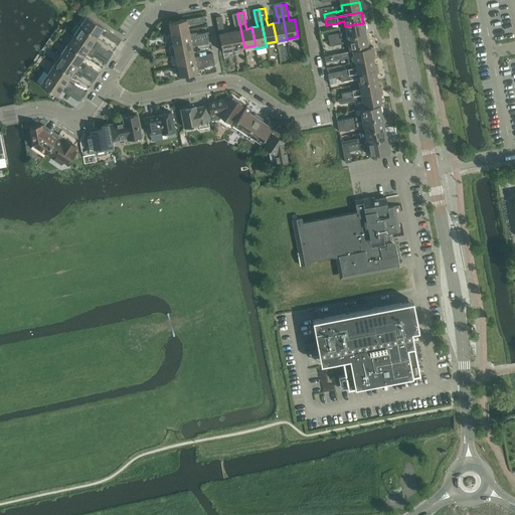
[(235,30),(230,32),(233,49),(244,47),(237,13),(232,14),(234,24),(235,30)]
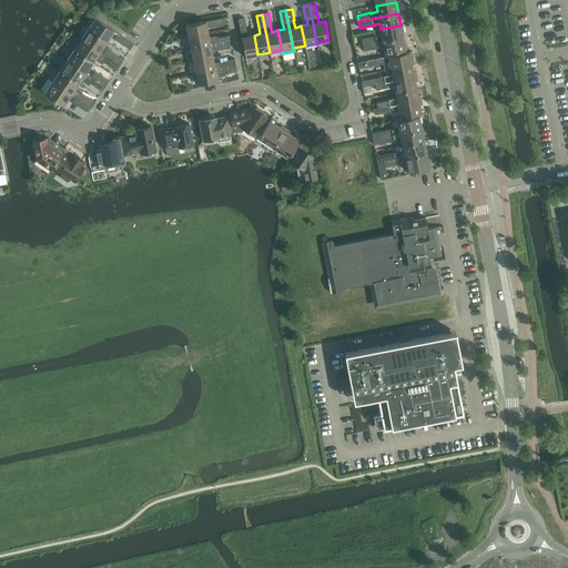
[(95,18),(89,29),(107,41),(110,38),(112,38),(118,41),(129,49),(133,43),(114,31),(95,18)]
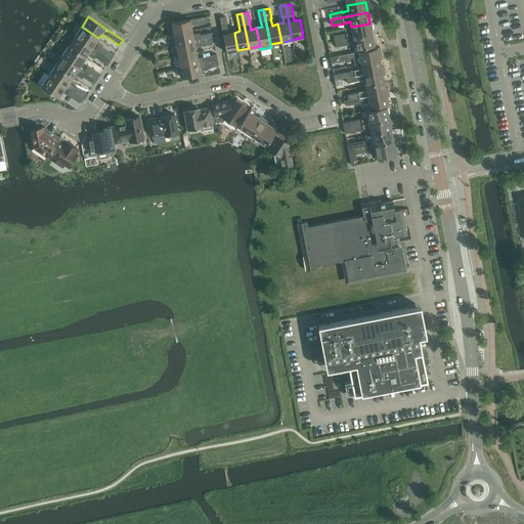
[(207,16),(172,24),(175,35),(192,31),(191,26),(198,24),(199,25),(208,23),(207,16)]
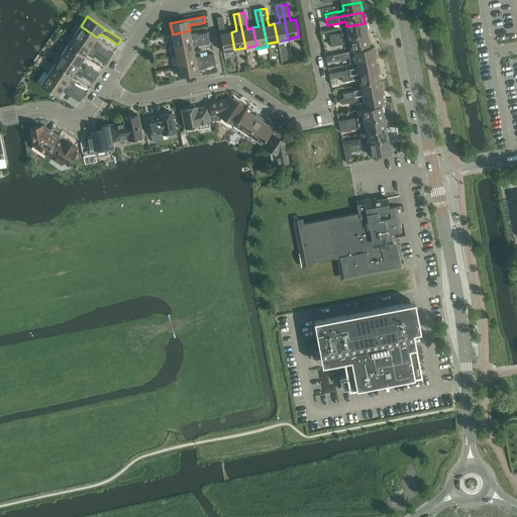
[(217,17),(223,52),(224,52),(234,49),(231,32),(225,33),(224,26),(222,16),(217,17)]
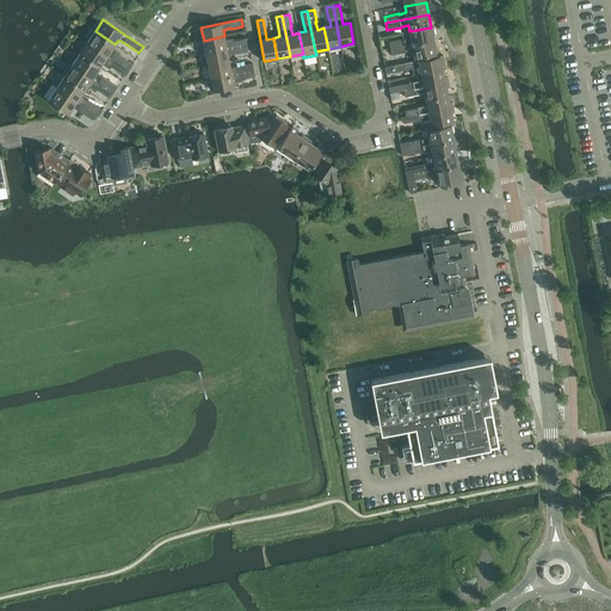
[(403,39),(389,42),(390,49),(433,39),(431,28),(409,31),(411,38),(403,39)]
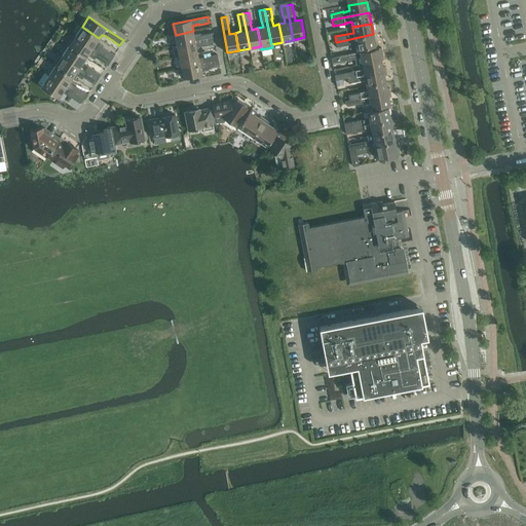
[(82,27),(75,36),(107,58),(110,60),(111,61),(115,55),(103,47),(104,46),(103,45),(98,41),(99,38),(82,27)]
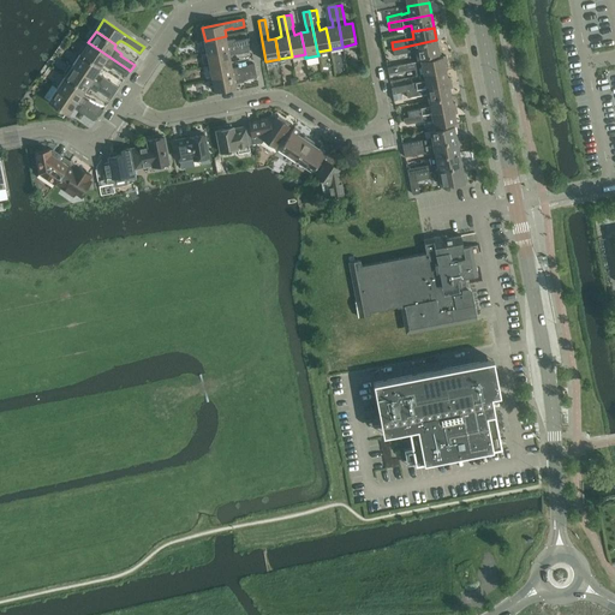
[(226,36),(206,41),(208,53),(249,46),(246,39),(236,41),(234,39),(226,41),(226,36)]
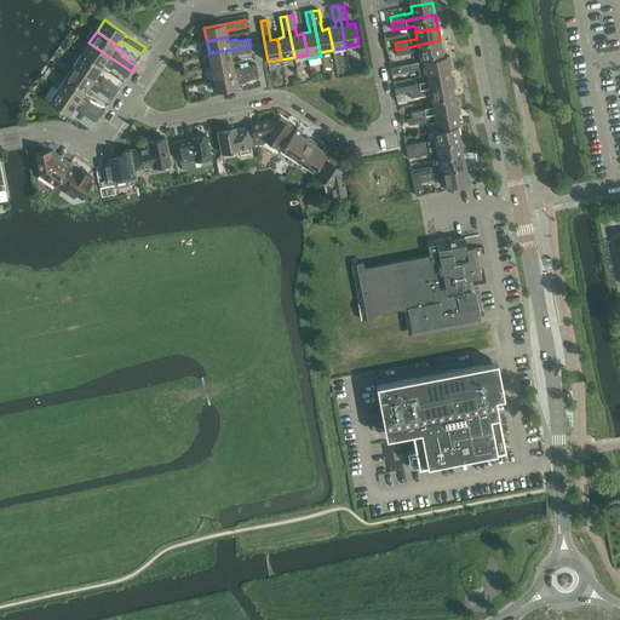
[(440,40),(396,50),(397,56),(412,53),(412,52),(419,51),(422,59),(442,55),(445,55),(443,47),(441,46),(440,40)]
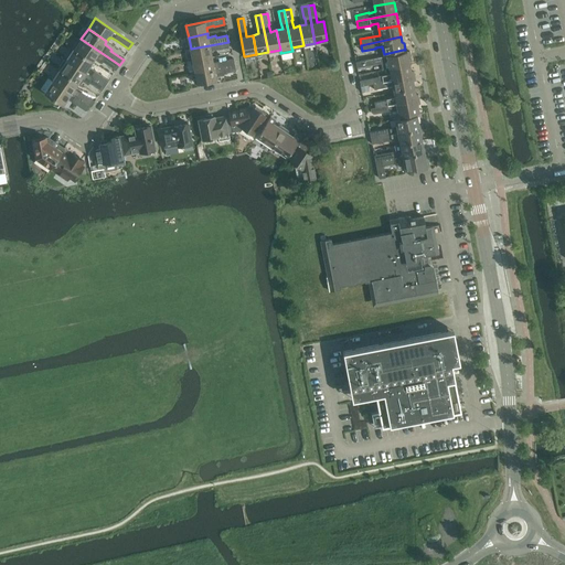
[(80,39),(73,49),(74,50),(93,62),(93,61),(94,60),(100,64),(102,63),(103,63),(110,67),(115,62),(81,39),(80,39)]
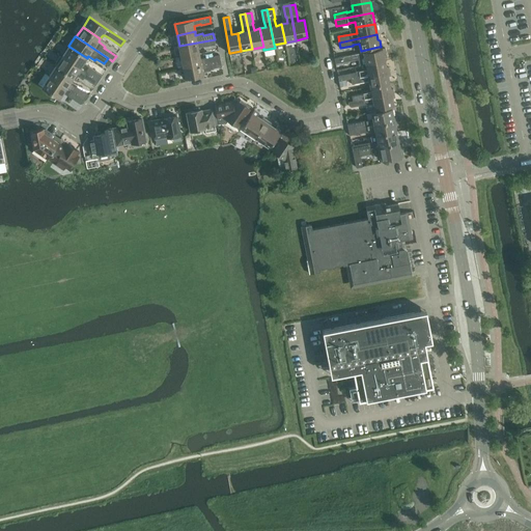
[(215,39),(179,46),(182,57),(199,54),(198,48),(204,47),(205,47),(216,45),(215,39)]
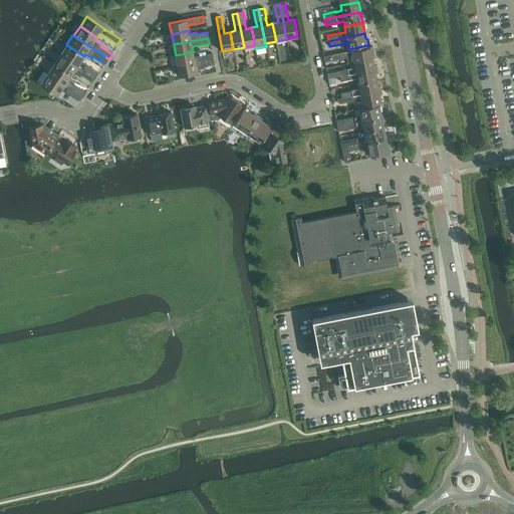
[(67,45),(61,54),(94,77),(96,78),(99,73),(86,64),(82,62),(82,59),(84,56),(67,45)]
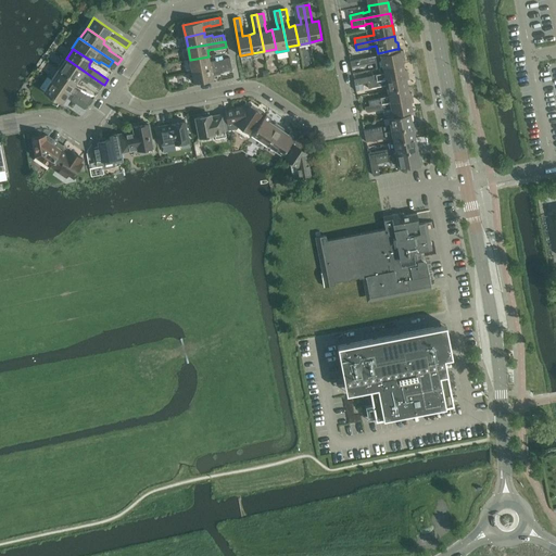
[(357,60),(351,61),(352,66),(358,65),(375,62),(377,68),(383,67),(403,64),(402,57),(404,55),(403,50),(401,51),(381,54),(357,60)]
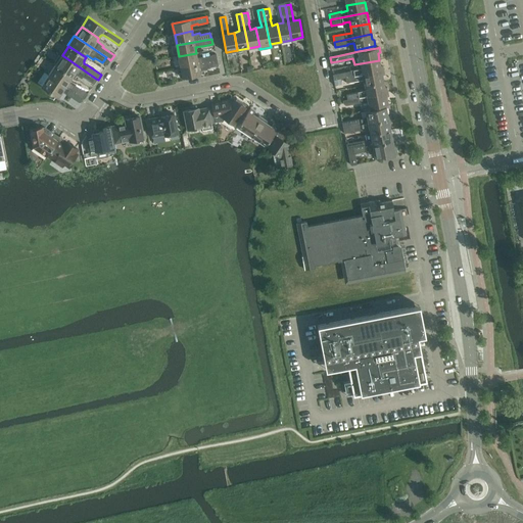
[(196,53),(179,56),(181,67),(218,59),(217,54),(215,54),(204,56),(204,57),(197,58),(196,53)]
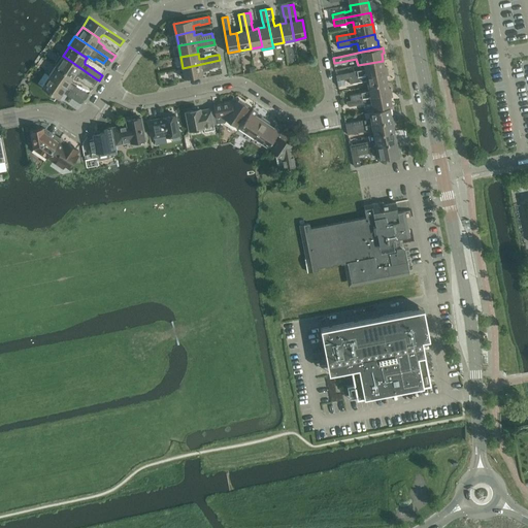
[(59,58),(56,63),(56,65),(56,66),(73,77),(75,78),(77,75),(81,78),(83,77),(94,85),(95,86),(99,80),(97,79),(63,56),(62,57),(59,58)]
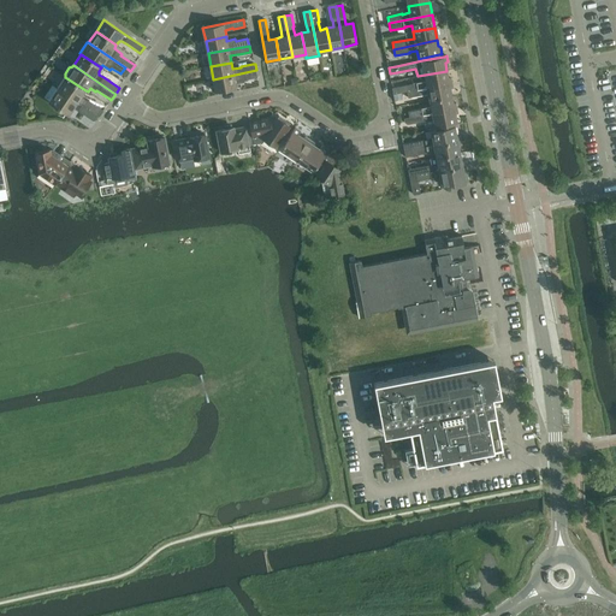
[(125,67),(120,73),(126,77),(130,71),(129,70),(125,67)]
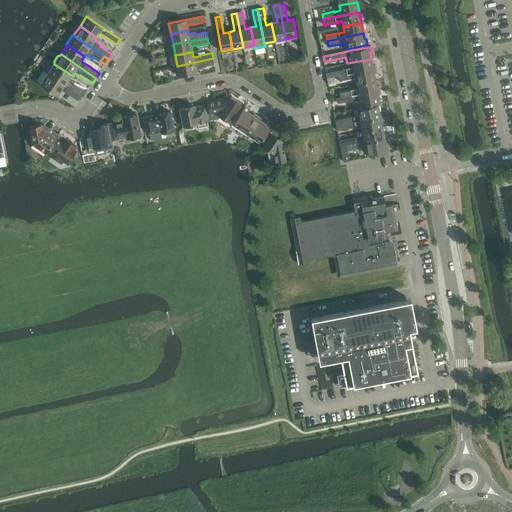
[(213,58),(177,66),(179,76),(196,73),(196,69),(203,68),(203,67),(206,66),(206,65),(212,64),(212,65),(214,65),(213,58)]
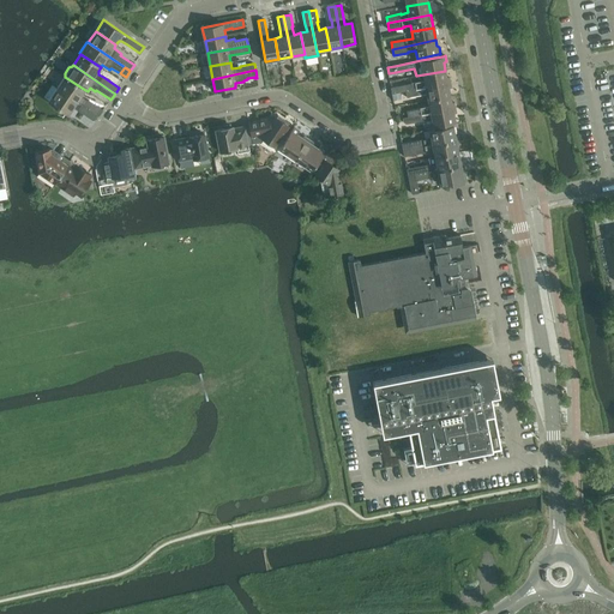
[(425,80),(391,88),(392,94),(401,92),(407,91),(451,83),(450,77),(447,78),(445,71),(423,74),(425,80)]
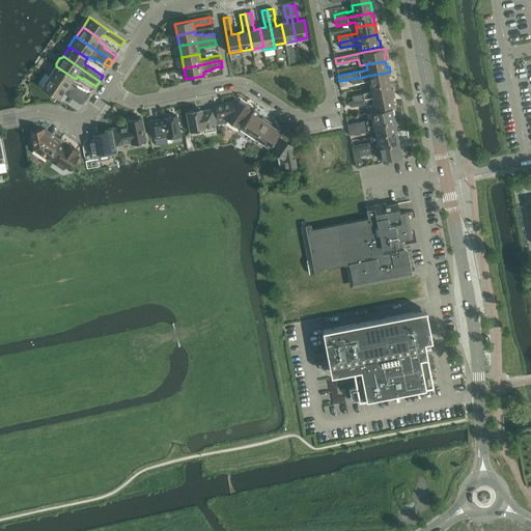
[(56,66),(50,76),(84,100),(87,94),(76,86),(71,83),(74,78),(56,66)]
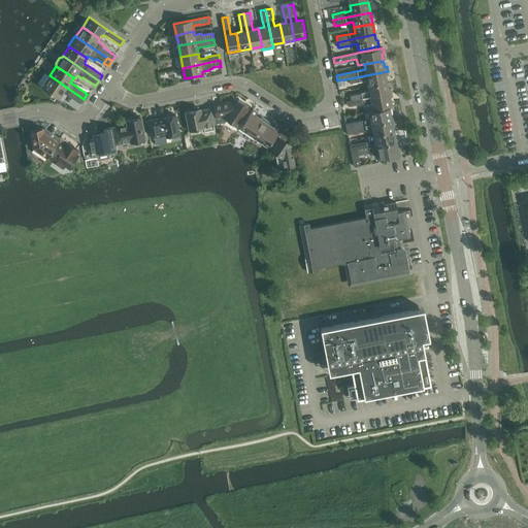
[(388,71),(350,78),(351,84),(367,80),(368,86),(388,83),(386,76),(388,75),(388,71)]
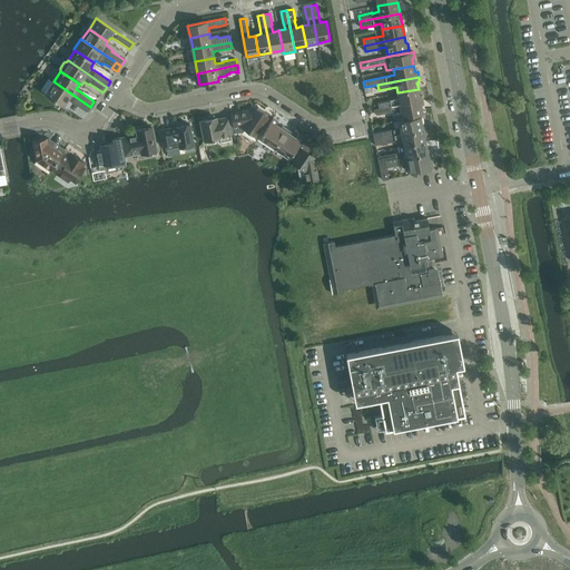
[(53,81),(45,94),(64,107),(68,99),(87,112),(90,107),(53,81)]
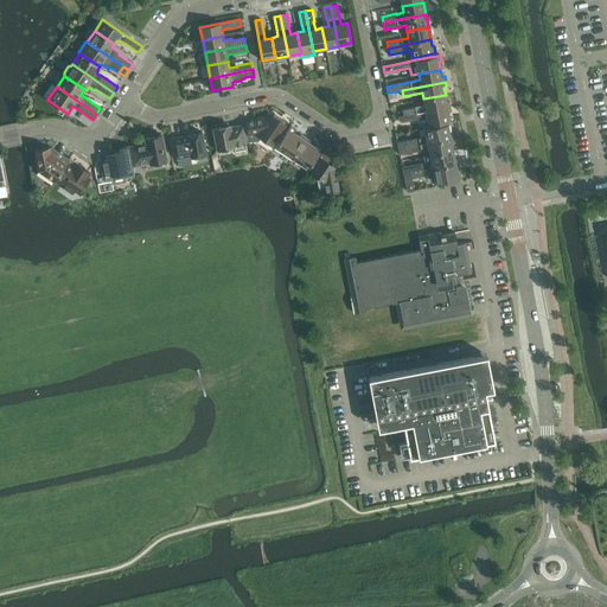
[(425,106),(402,109),(403,115),(403,116),(451,107),(449,102),(447,102),(446,95),(423,98),(425,106)]
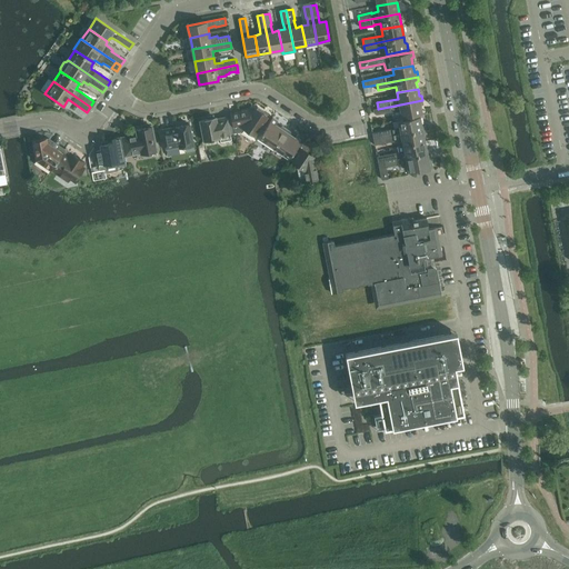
[(378,108),(373,109),(373,112),(377,115),(379,115),(400,110),(402,118),(422,113),(420,106),(423,105),(422,100),(378,109),(378,108)]
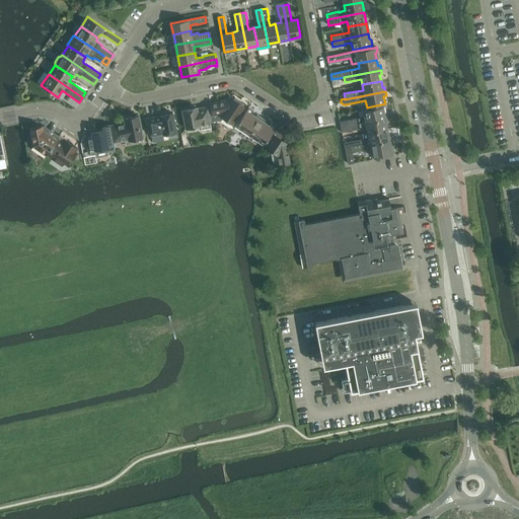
[(217,104),(211,105),(211,107),(214,122),(221,121),(220,122),(229,128),(233,122),(244,106),(239,103),(239,102),(239,101),(236,98),(235,98),(234,99),(233,98),(230,102),(227,100),(217,102),(217,104)]
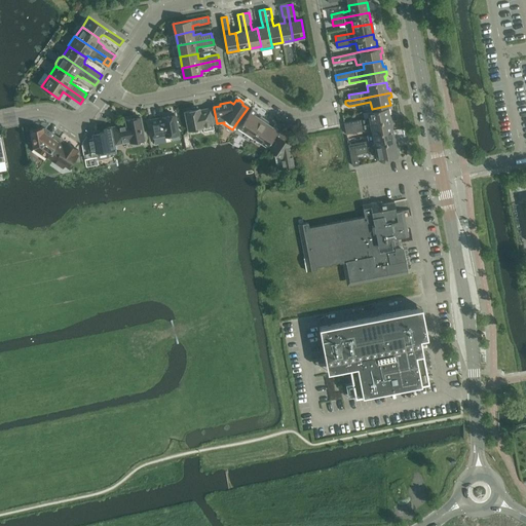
[(252,108),(239,127),(254,137),(265,119),(261,116),(260,118),(255,115),(257,111),(252,108)]
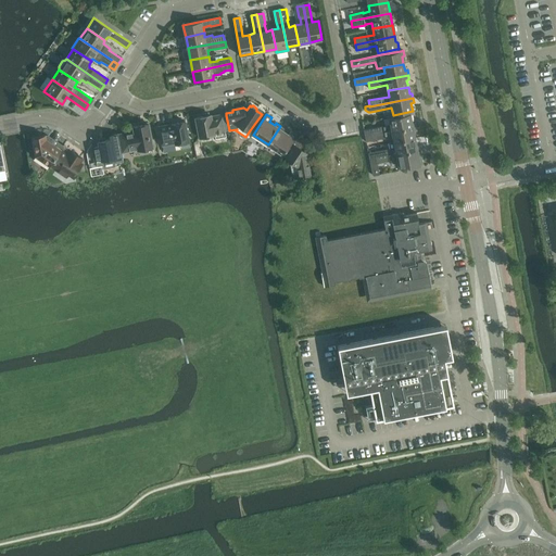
[(369,129),(364,130),(365,136),(413,127),(411,114),(389,118),(391,125),(383,127),(383,126),(369,129)]
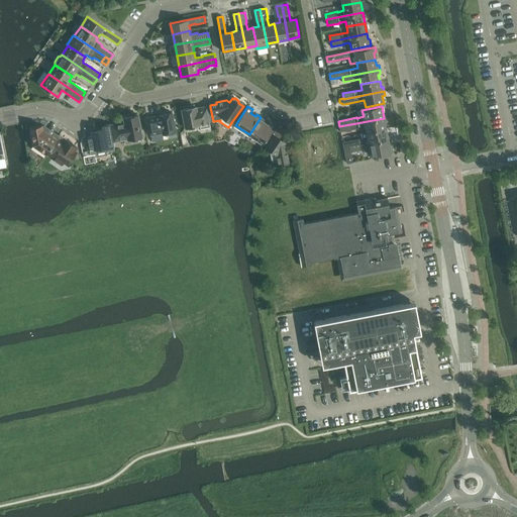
[(196,107),(182,110),(185,128),(200,125),(201,129),(210,127),(209,122),(206,108),(197,110),(196,107)]
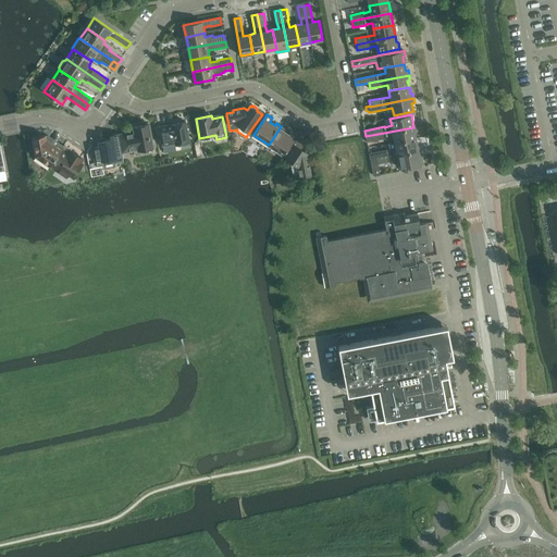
[(186,122),(159,127),(162,146),(175,144),(175,145),(181,144),(183,150),(192,148),(189,141),(186,122)]
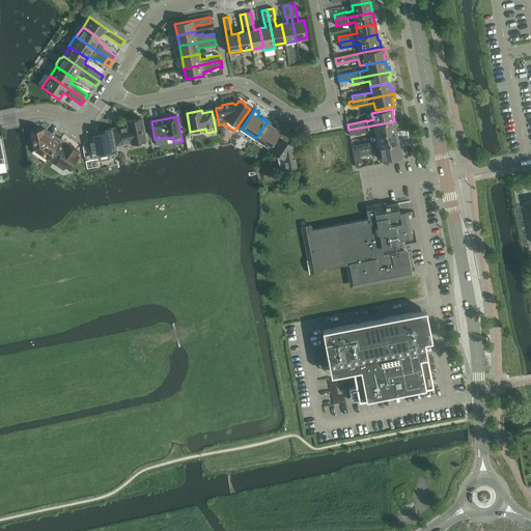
[(128,126),(113,129),(116,146),(131,143),(146,141),(142,118),(127,121),(128,126)]
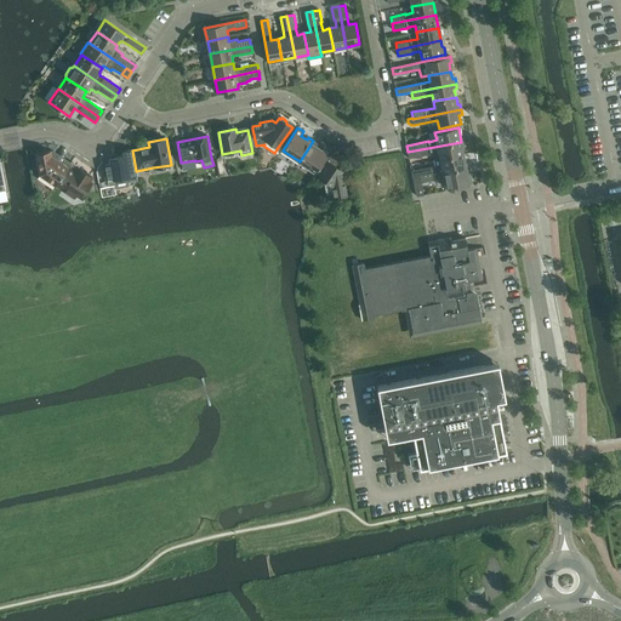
[(313,141),(300,161),(317,172),(331,151),(325,147),(323,151),(317,147),(318,144),(313,141)]
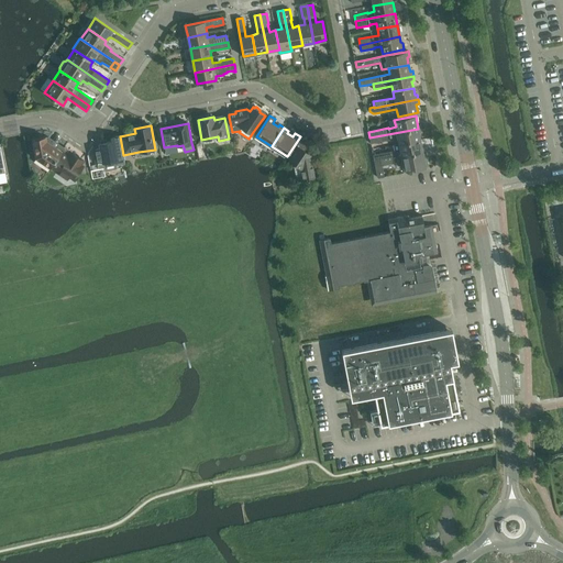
[(418,129),(370,138),(371,144),(377,143),(390,140),(398,138),(399,144),(420,140),(418,129)]
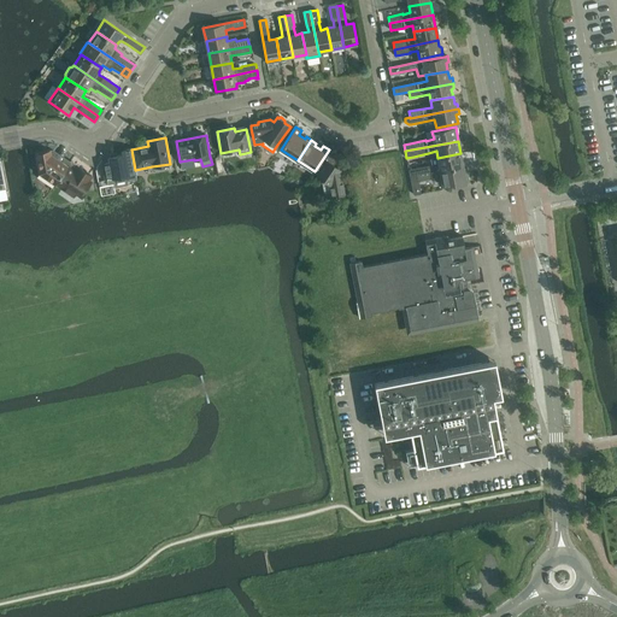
[(110,163),(103,164),(105,178),(107,178),(109,186),(115,184),(115,188),(129,186),(128,182),(137,180),(136,174),(135,170),(131,150),(131,148),(122,151),(123,156),(109,158),(110,163)]
